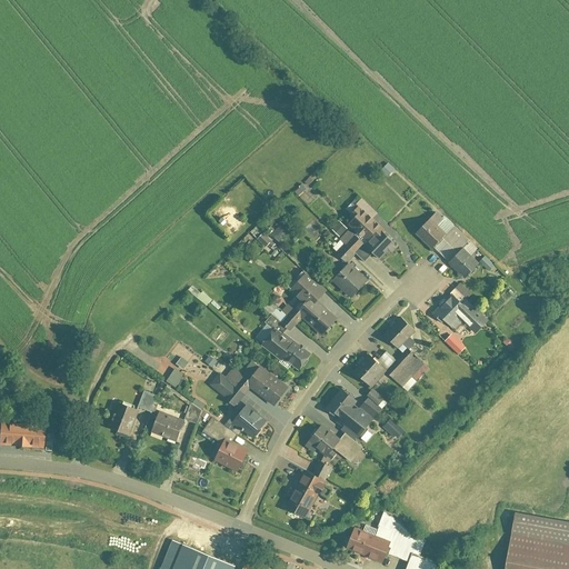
[(365,248),(380,261),(397,243),(382,230),(385,228),(363,209),(349,226),(368,243),(365,248)]
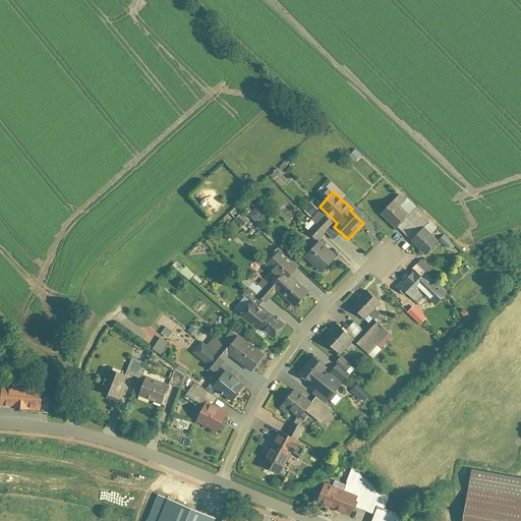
[(393,201),(381,215),(397,230),(409,217),(393,201)]
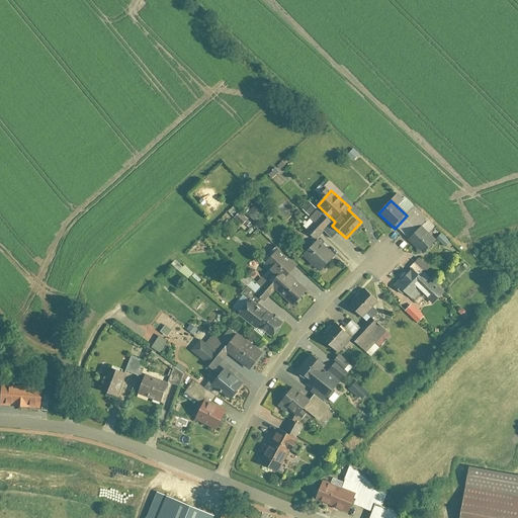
[(423,227),(410,243),(427,257),(440,241),(423,227)]
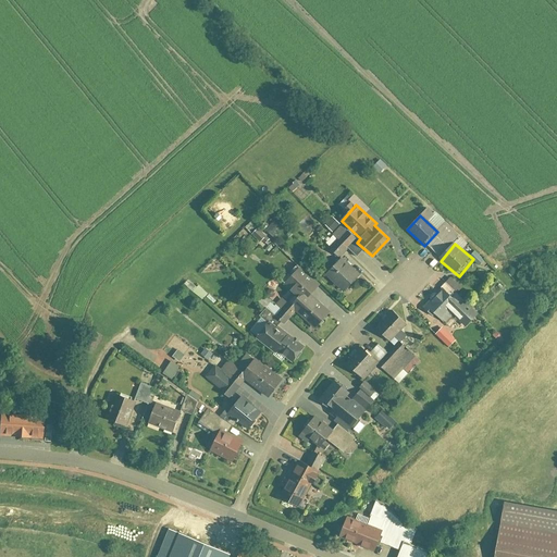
[(339,262),(324,280),(346,297),(360,280),(339,262)]
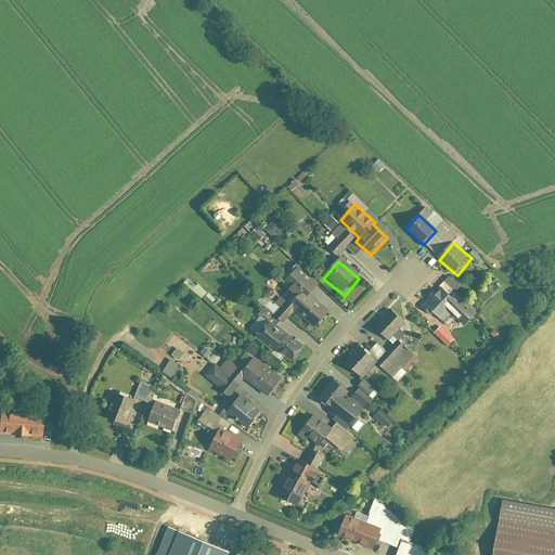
[(294,267),(283,280),(301,295),(293,306),(317,326),(330,311),(310,295),(318,286),(294,267)]
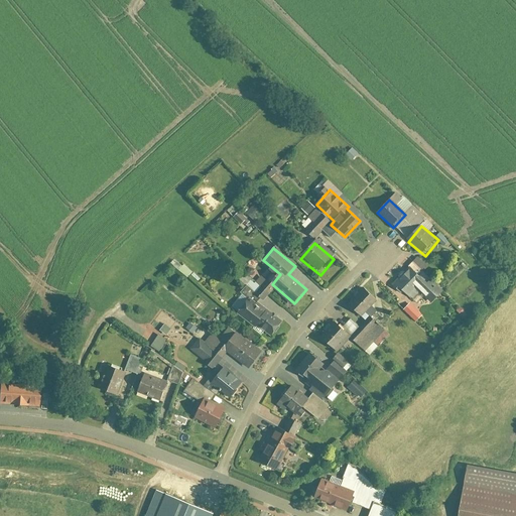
[(393,283),(410,299),(418,290),(432,304),(444,291),(430,278),(414,262),(393,283)]
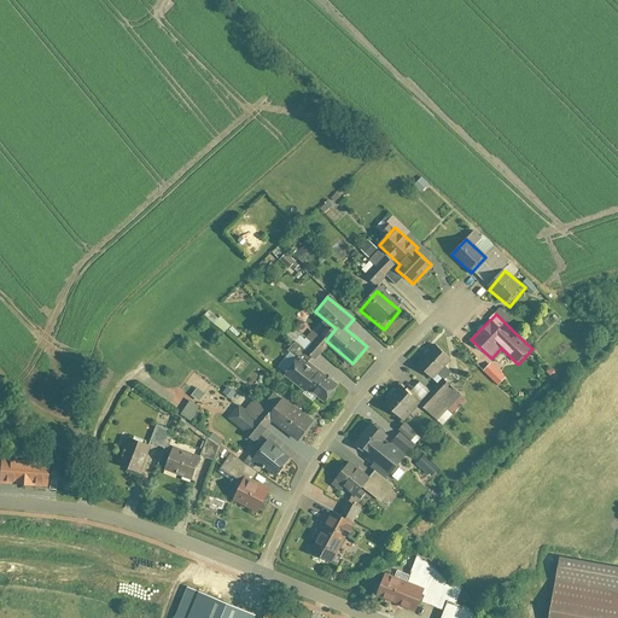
[(442,339),(419,367),(437,383),(460,356),(442,339)]
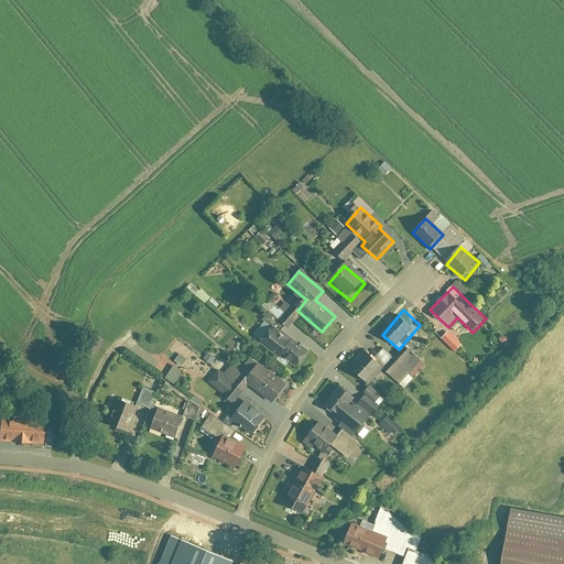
[(277,321),(261,343),(295,368),(312,346),(277,321)]
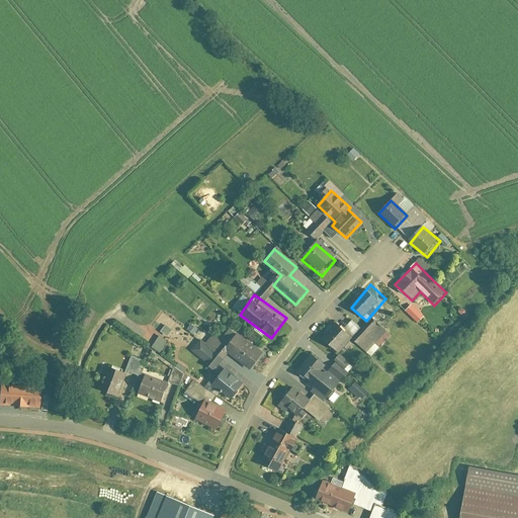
[(411,306),(405,313),(419,325),(425,319),(411,306)]
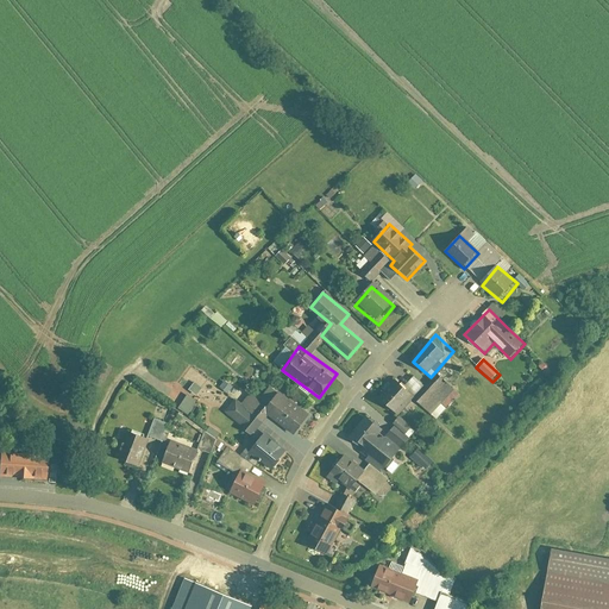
[(401,378),(382,401),(397,413),(416,390),(401,378)]
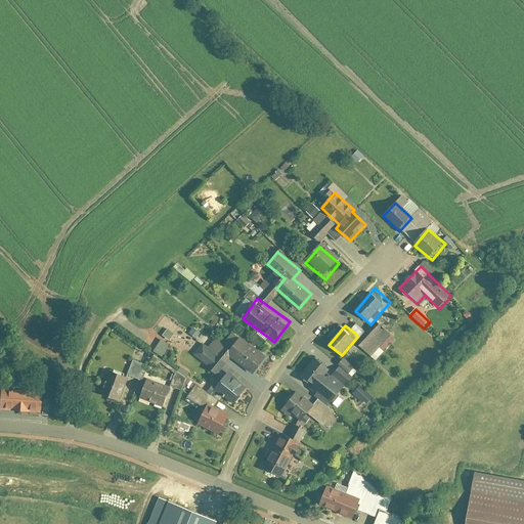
[(381,330),(362,349),(377,362),(394,343),(381,330)]
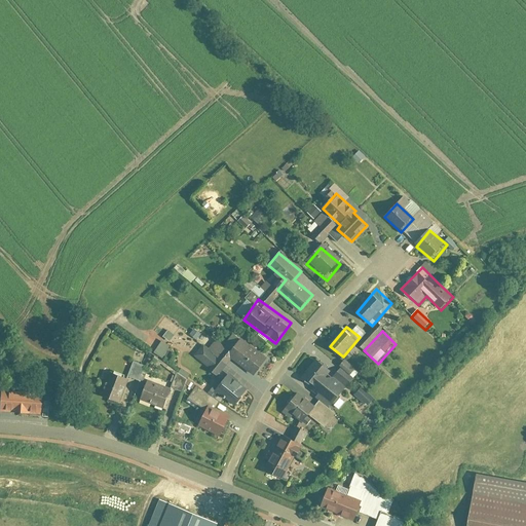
[(246,339),(231,358),(256,377),(271,359),(246,339)]
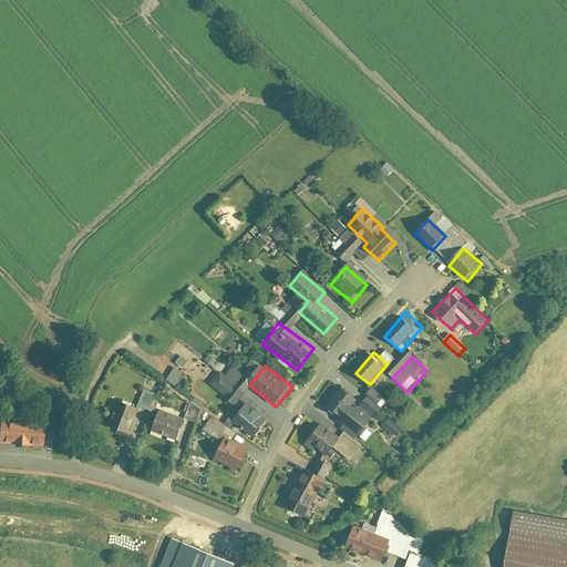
[(220,375),(213,388),(229,400),(238,389),(220,375)]
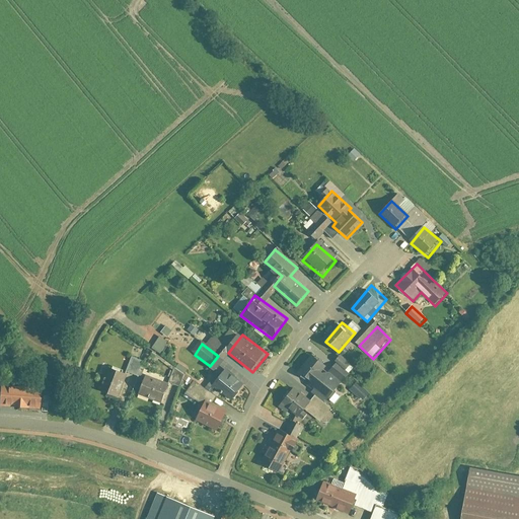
[(342,355),(335,363),(349,374),(355,366),(342,355)]
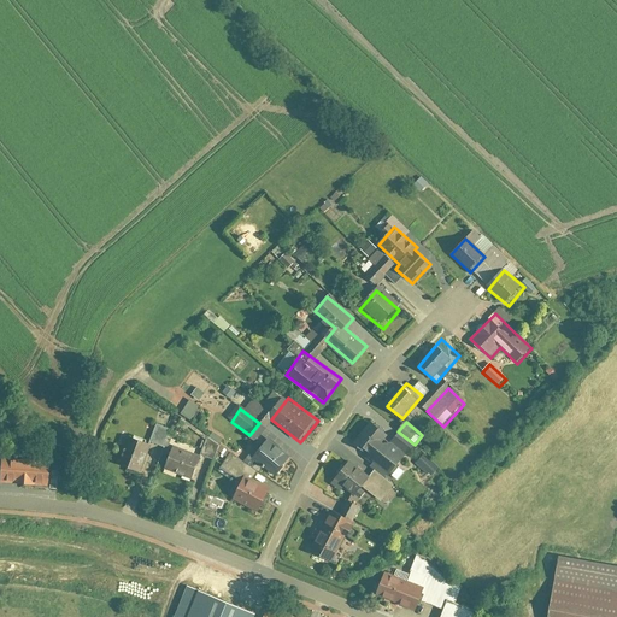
[(164,447),(170,430),(157,425),(151,442),(164,447)]
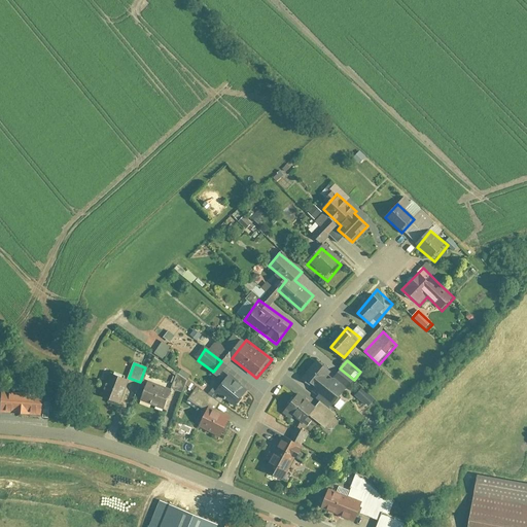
[(314,363),(300,381),(334,408),(347,391),(314,363)]
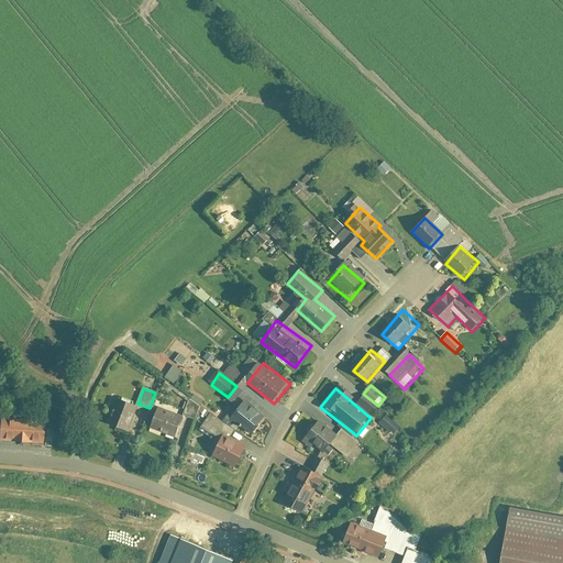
[(109,426),(129,432),(138,407),(118,399),(109,426)]
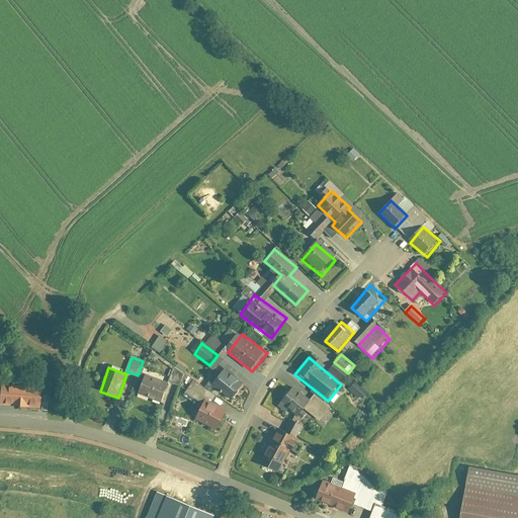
[(227,369),(213,387),(234,402),(246,383),(227,369)]
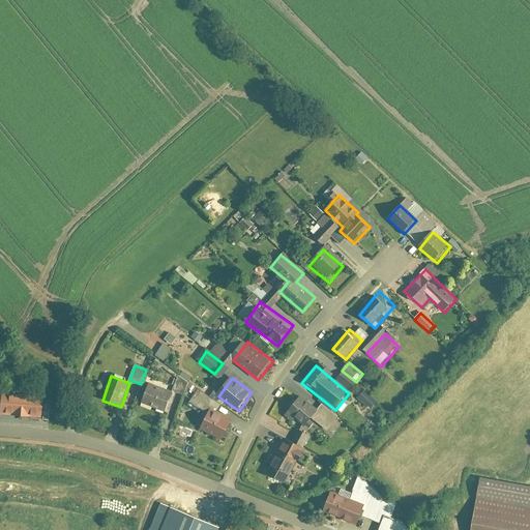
[(152,384),(145,403),(167,412),(175,393),(152,384)]
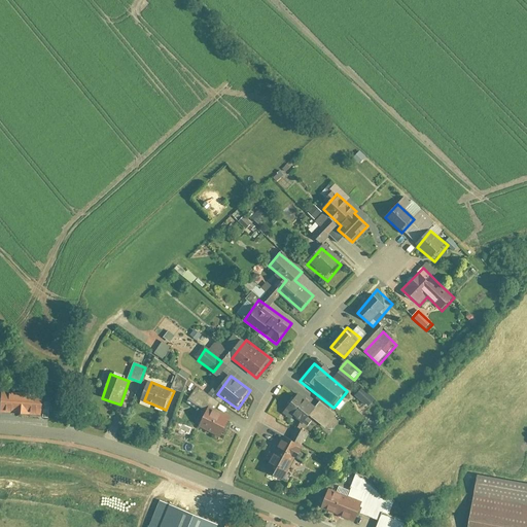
[(1,392),(0,408),(0,410),(40,413),(41,395),(1,392)]
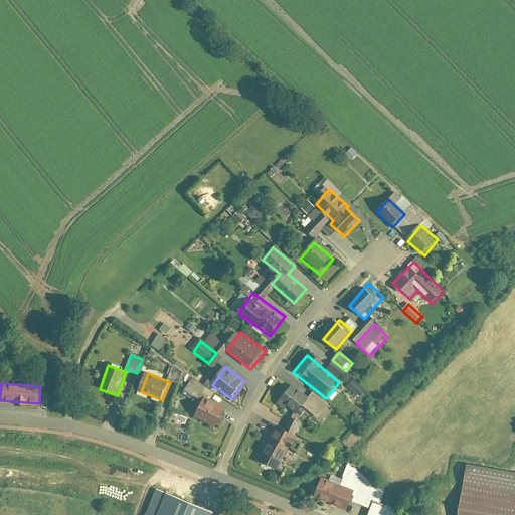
[(292,385),(278,404),(295,417),(310,398),(292,385)]
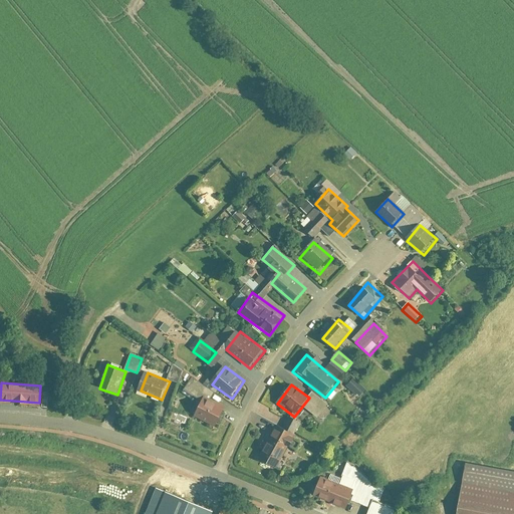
[(205,401),(196,417),(217,429),(226,413),(205,401)]
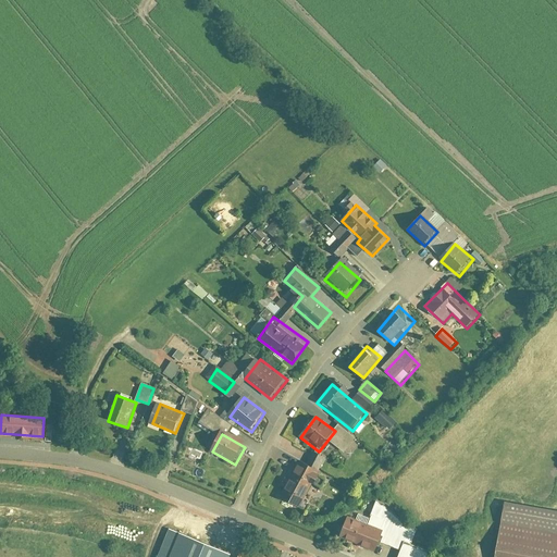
[(298,462),(281,500),(302,510),(319,471),(298,462)]
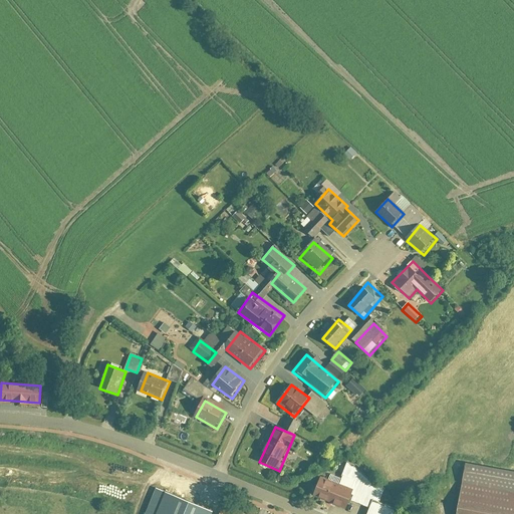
[(513,502),(513,466),(471,458),(464,493),(513,502)]
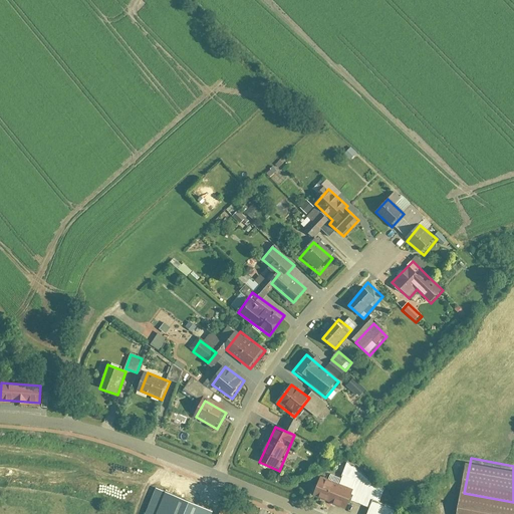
[(353,464),(346,462),(339,483),(323,476),(314,494),(347,509),(351,500),(370,508),(374,500),(380,502),(384,489),(353,464)]
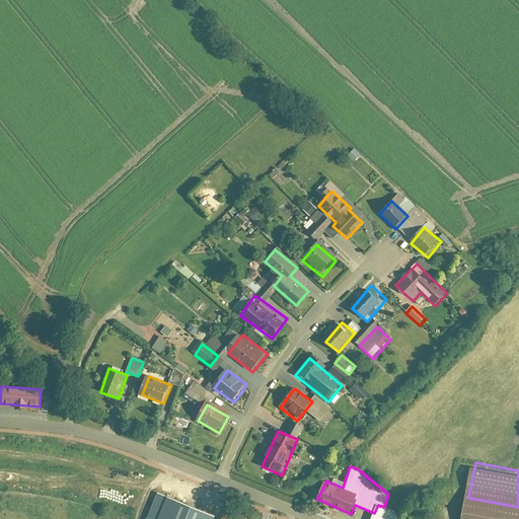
[(159,494),(148,518),(217,518),(218,517),(159,494)]
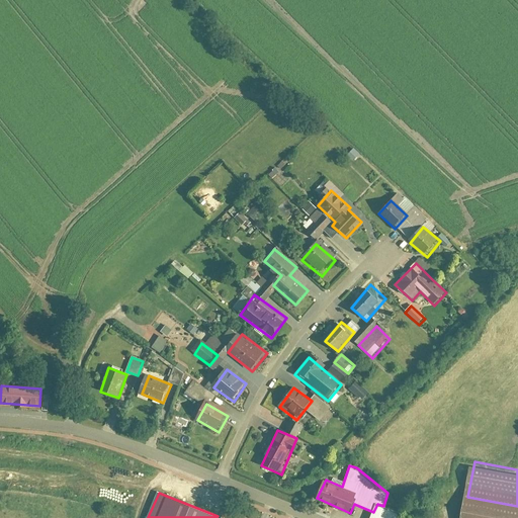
[(517,517),(517,506),(467,497),(462,517),(517,517)]
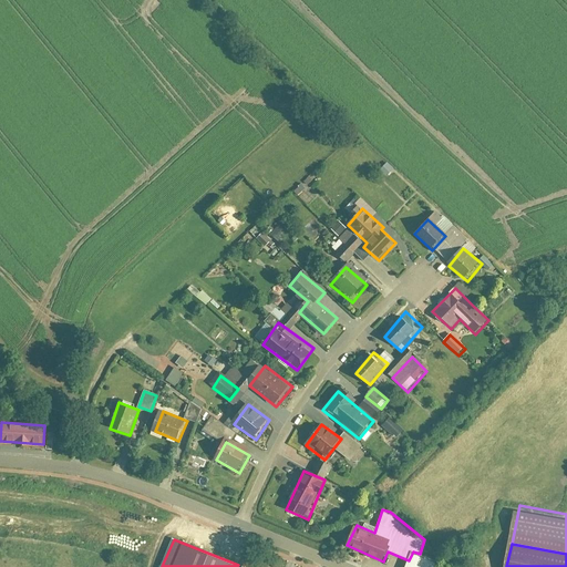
[(409,560),(405,566),(436,566),(439,562),(420,554),(413,552),(409,560)]
